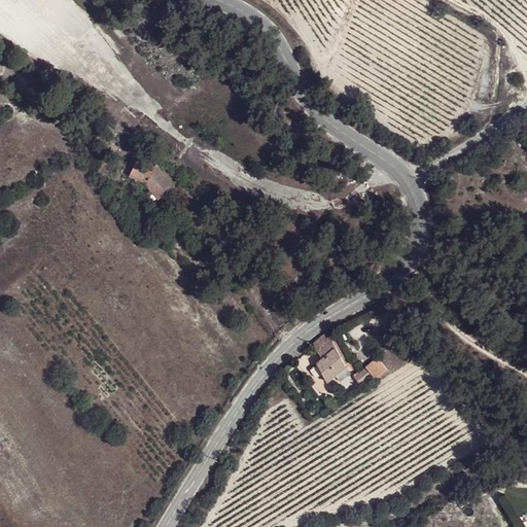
[(143,153),(139,161),(145,163),(149,154),(143,153)]
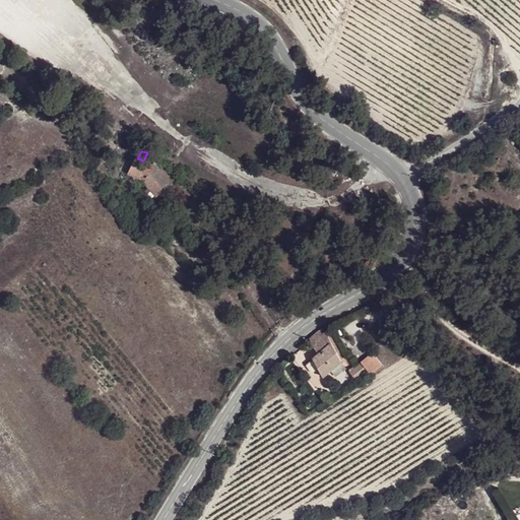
[(134,157),(128,174),(136,176),(143,178),(156,195),(170,184),(155,167),(143,160),(137,158),(134,157)]
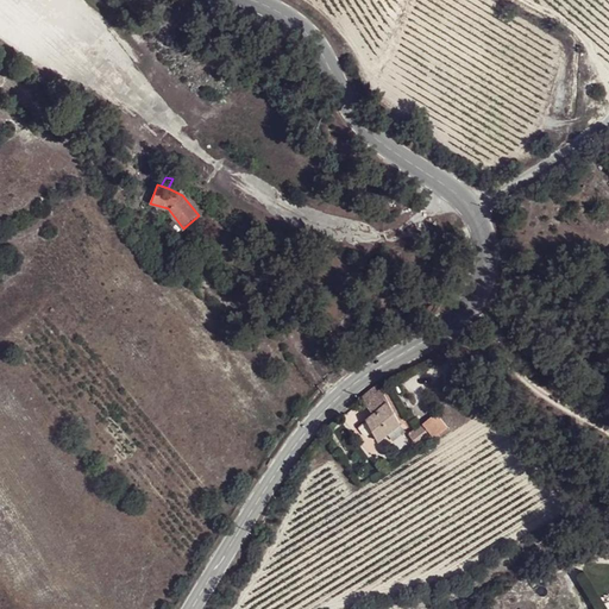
[(159,206),(150,203),(140,215),(148,221),(159,206)]
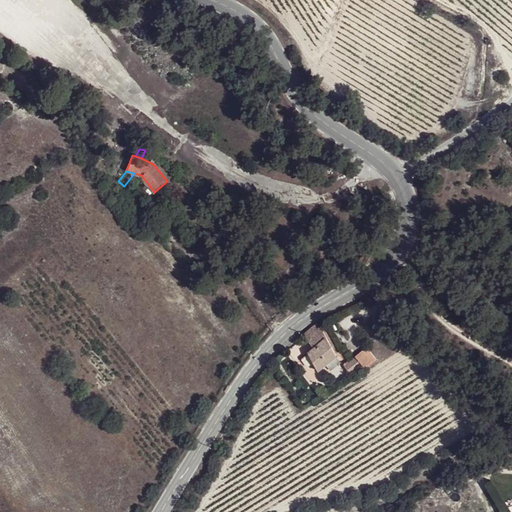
[(316,325),(303,334),(312,347),(305,352),(317,370),(325,364),(336,357),(337,356),(316,325)]
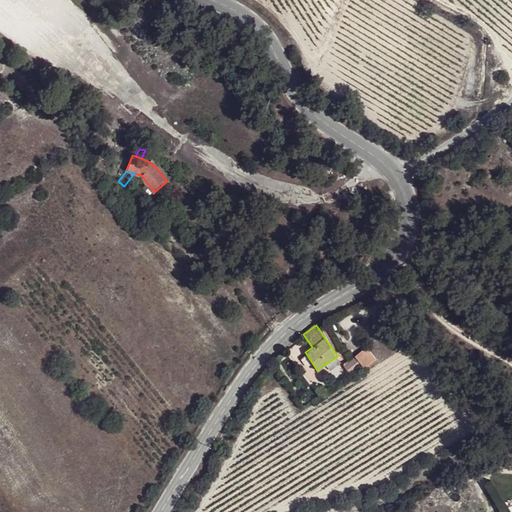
[(342,364),(350,374),(362,365),(364,367),(376,359),(366,346),(342,364)]
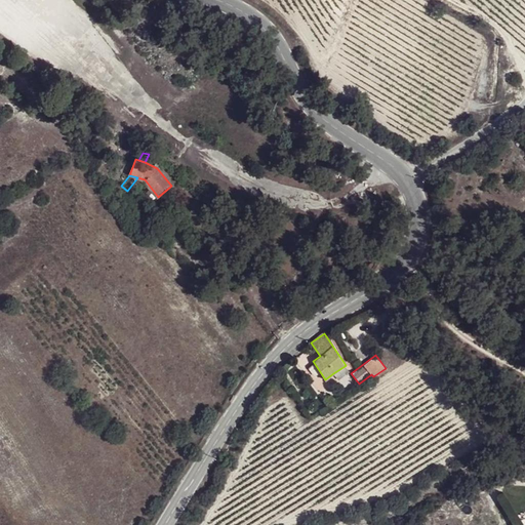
[(348,371),(345,366),(333,373),(336,378),(348,371)]
